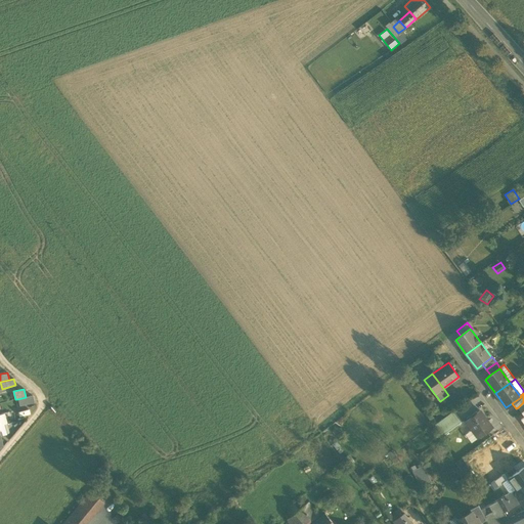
[(17,399),(19,406),(34,402),(33,395),(26,397),(17,399)]
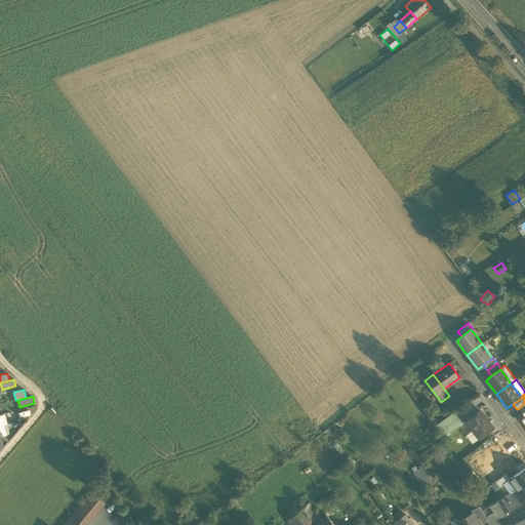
[(473,431),(479,439),(493,428),(481,411),(467,422),(473,431)]
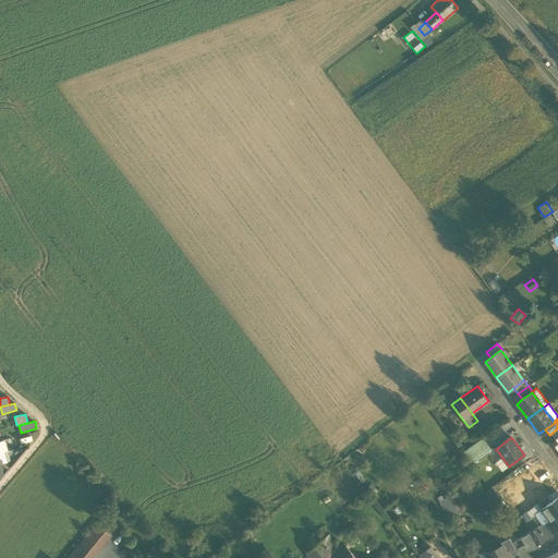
[(463,451),(470,464),(476,460),(492,449),(483,438),(463,451)]
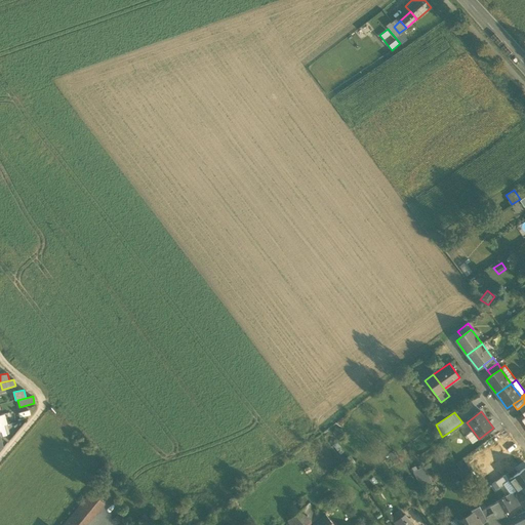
[(472,444),(479,439),(473,431),(466,436),(472,444)]
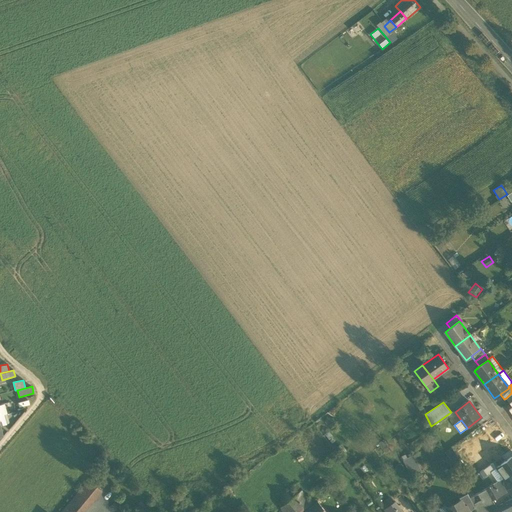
[(482,432),(489,443),(503,433),(493,420),(480,430),(482,432)]
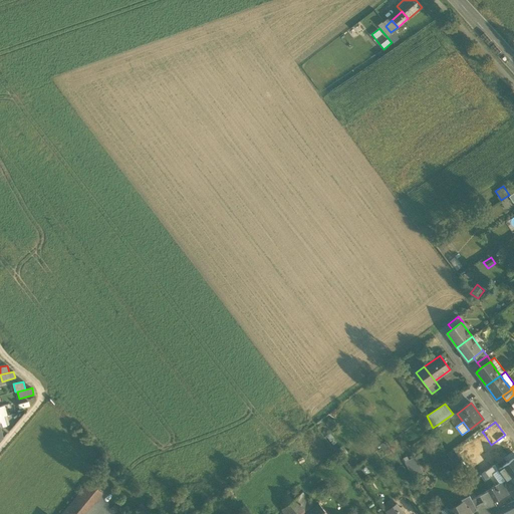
[(491,445),(484,434),(461,451),(479,476),(481,475),(485,472),(495,465),(505,457),(500,450),(497,452),(491,445)]
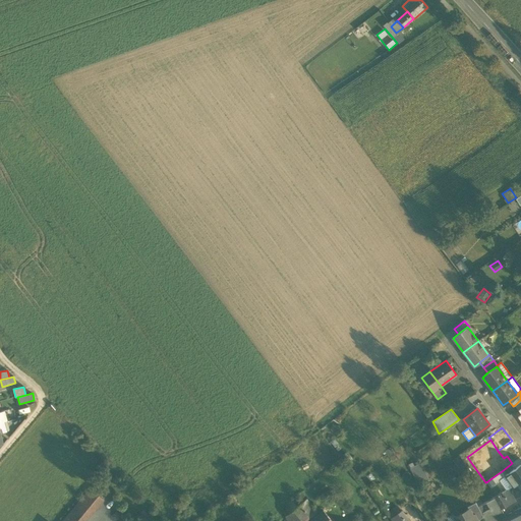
[(420,463),(410,468),(418,483),(428,478),(420,463)]
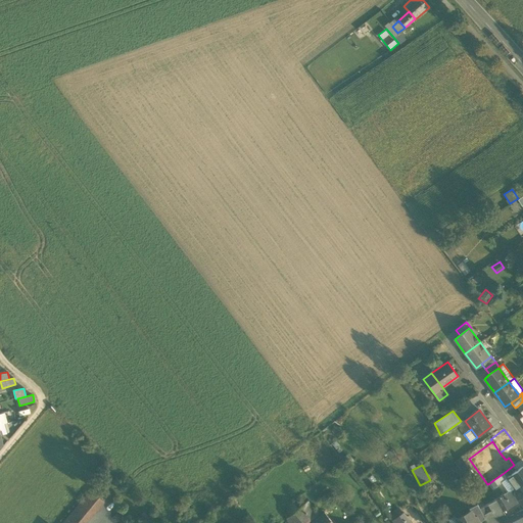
[(522,466),(507,478),(515,489),(519,486),(522,483),(522,466)]
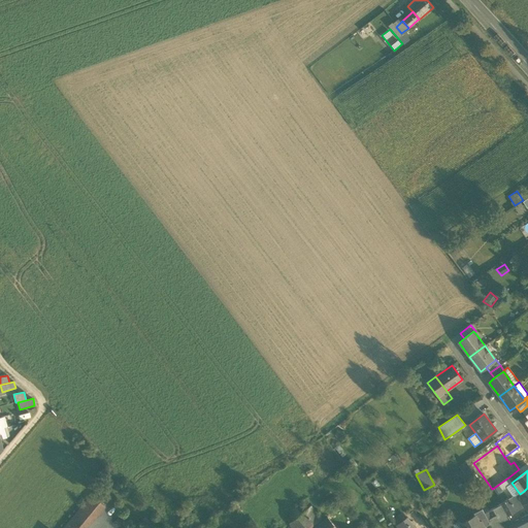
[(498,485),(501,490),(505,487),(512,483),(508,477),(498,485)]
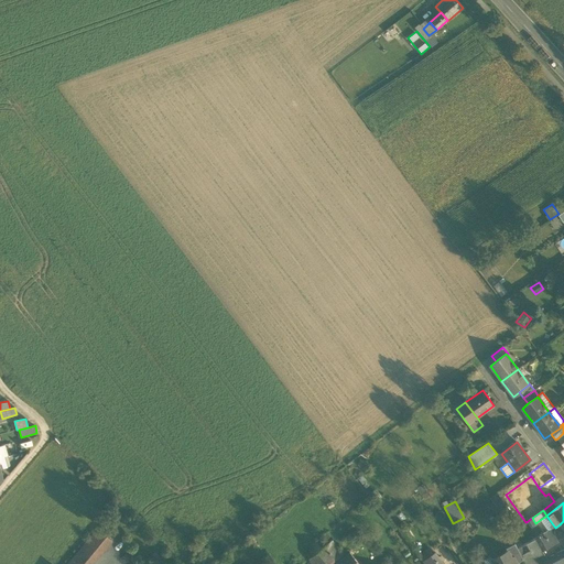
[(549,531),(555,528),(546,516),(540,520),(549,531)]
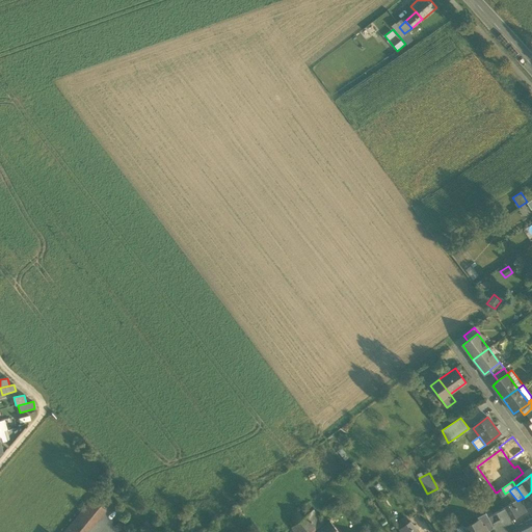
[(92,499),(64,531),(86,531),(106,509),(92,499)]
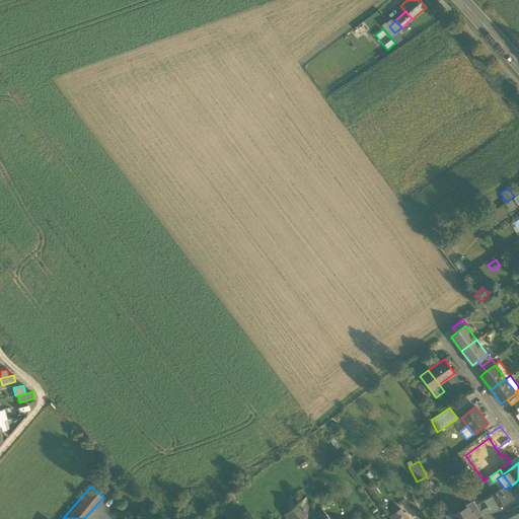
[(508,489),(501,492),(506,500),(498,505),(497,505),(499,508),(514,499),(508,489)]
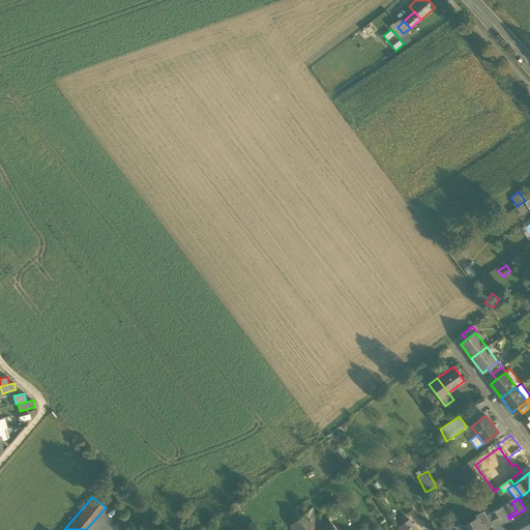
[(511,502),(503,507),(508,516),(517,510),(511,502)]
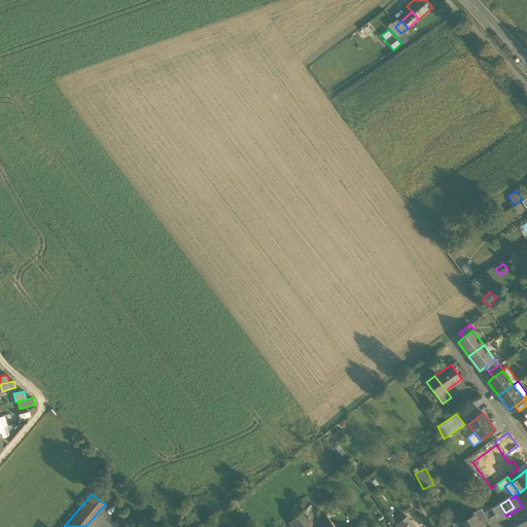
[(504,513),(505,513),(500,504),(484,514),(489,523),(490,526),(499,526),(501,526),(496,517),(504,513)]
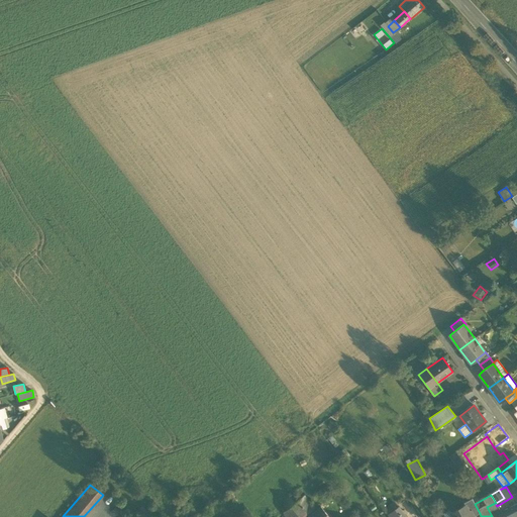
[(284,512),(288,516),(306,516),(315,511),(303,496),(284,512)]
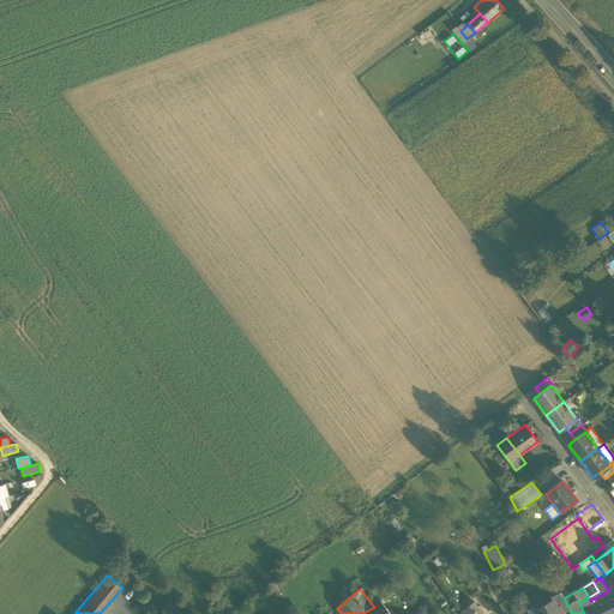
[(559,607),(563,613),(570,609),(564,599),(560,593),(549,597),(552,601),(557,608),(559,607)]
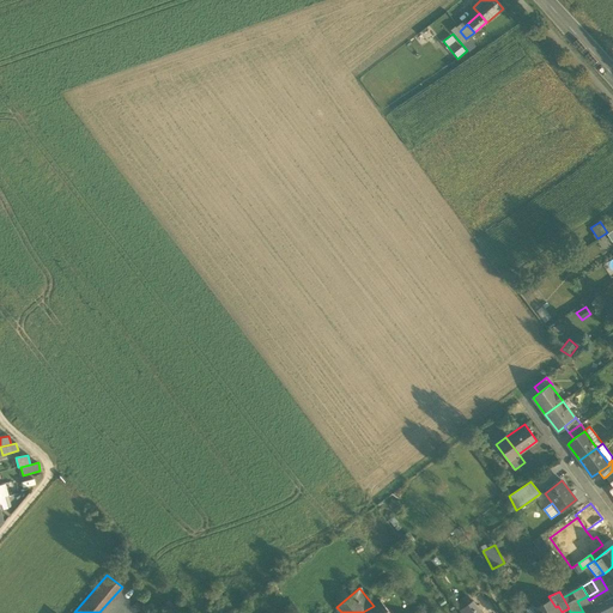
[(589,600),(587,596),(577,601),(583,612),(589,610),(593,607),(589,600)]
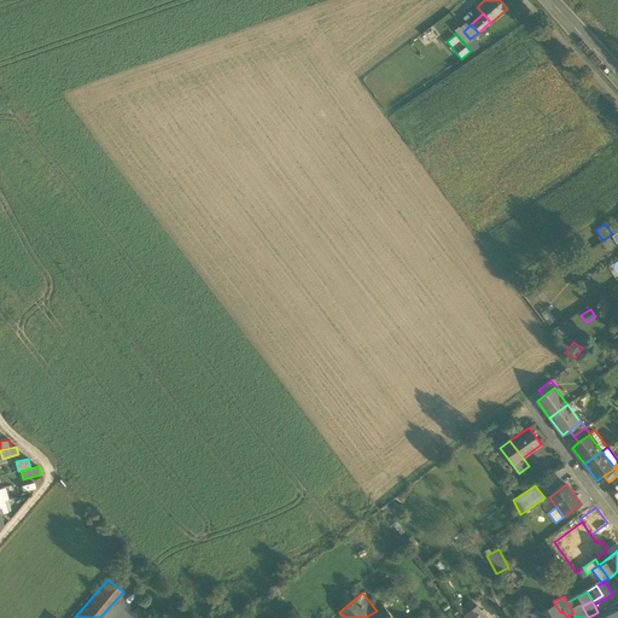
[(617,601),(598,612),(594,614),(595,617),(613,617),(617,616),(617,601)]
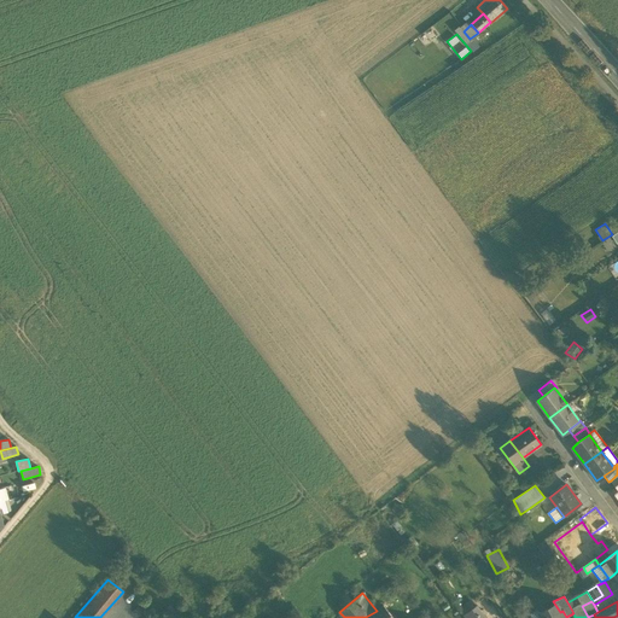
[(483,617),(473,604),(461,612),(466,617),(483,617)]
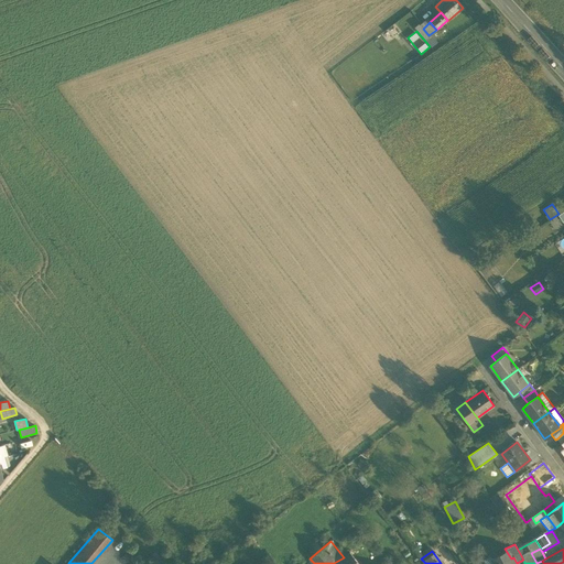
[(358,563),(349,552),(344,557),(334,563),(358,563)]
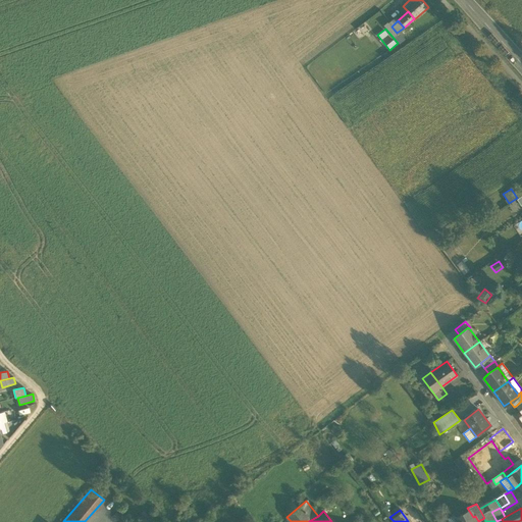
[(476,521),(478,521),(475,516),(473,517),(469,511),(455,518),(457,521),(476,521)]
